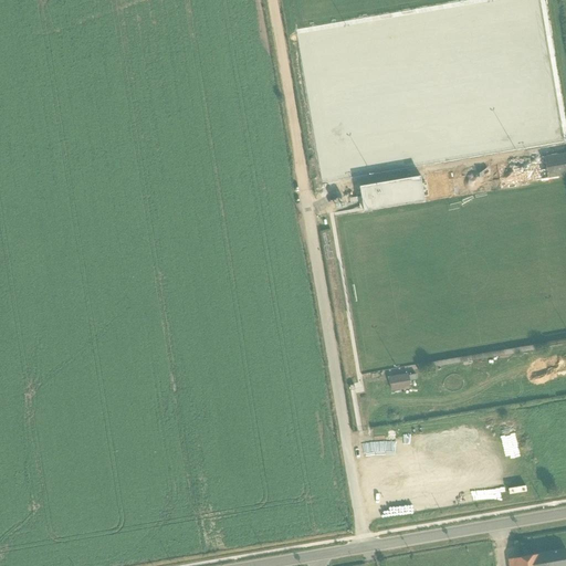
[(441,2),(415,6),(416,14),(442,11),(441,2)]
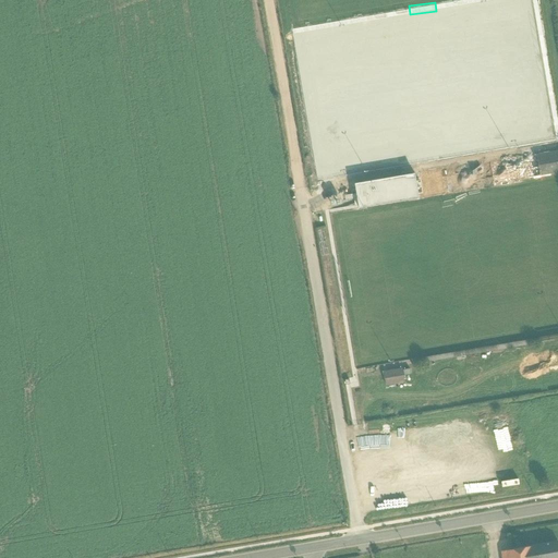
[(557,150),(536,155),(540,177),(557,173),(557,150)]
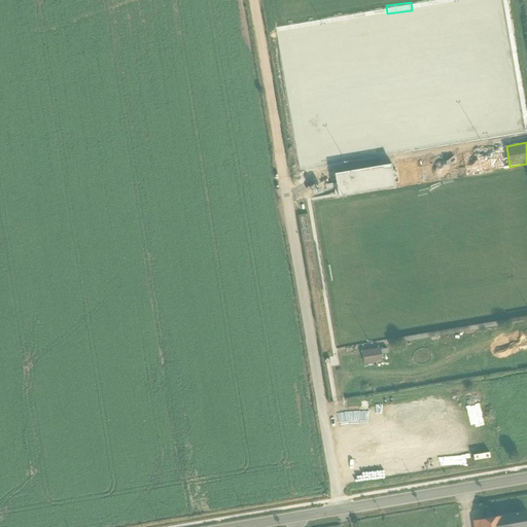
[(335,173),(339,197),(395,187),(393,179),(398,178),(397,173),(392,174),(391,164),(335,173)]
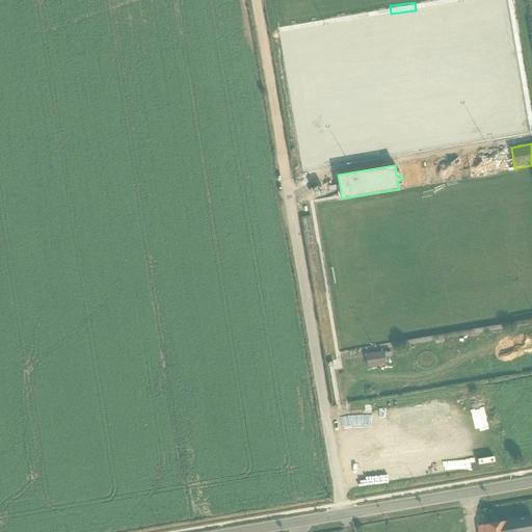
[(300,201),(301,214),(311,213),(310,200),(300,201)]
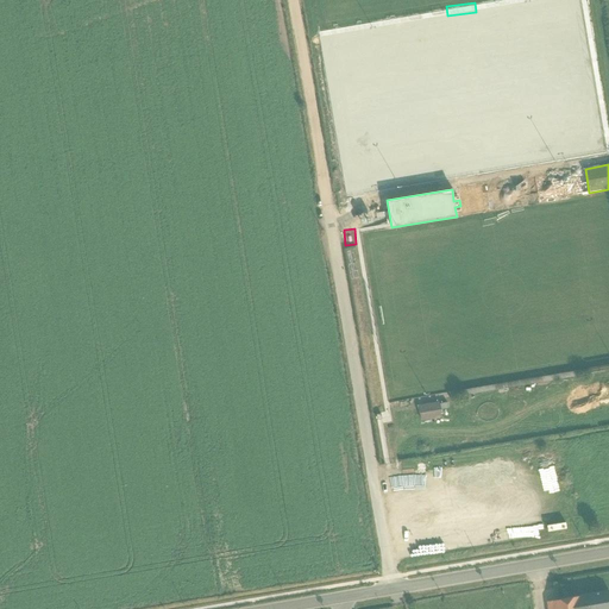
[(441,418),(438,401),(419,405),(421,421),(441,418)]
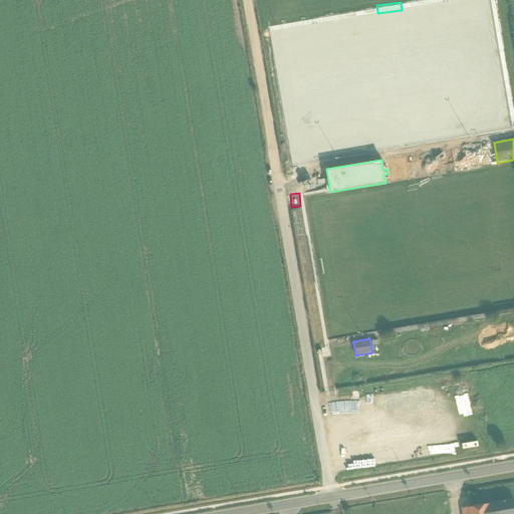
[(513,513),(513,501),(513,499),(462,508),(462,513),(513,513)]
